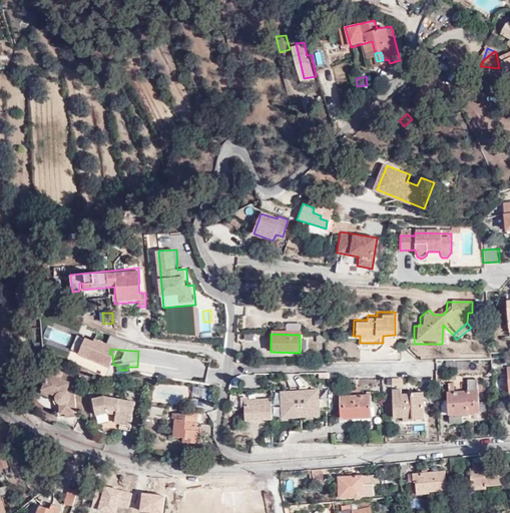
[(57,392),(55,397),(56,402),(60,407),(61,415),(77,413),(74,392),(79,379),(62,372),(59,378),(48,374),(44,386),(57,392)]
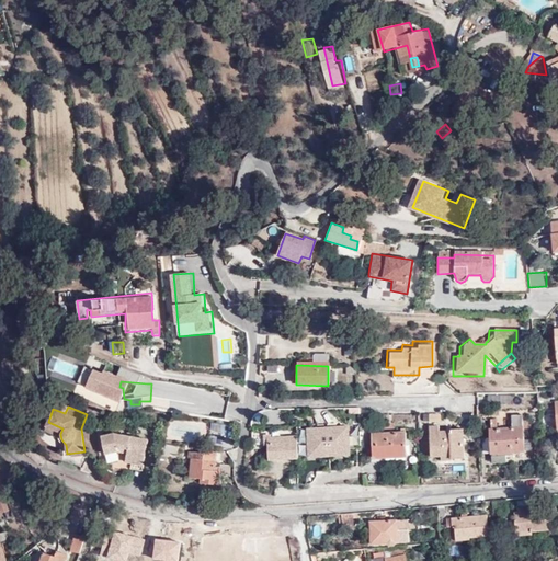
[(463,457),(462,413),(453,413),(453,428),(448,428),(447,433),(439,433),(439,425),(429,425),(429,454),(440,455),(450,454),(450,458),(463,457)]
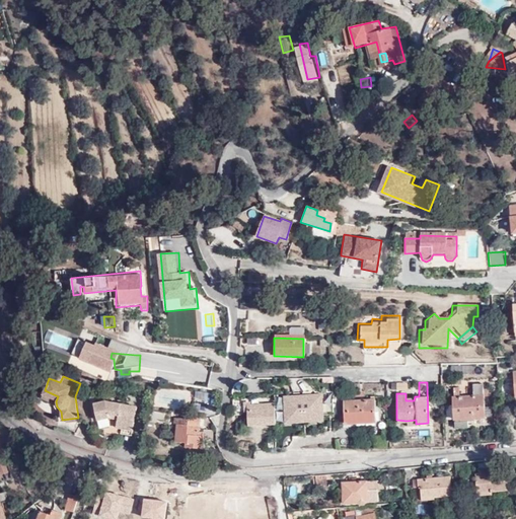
[(457,397),(450,397),(450,422),(481,421),(480,385),(469,386),(468,396),(457,397)]
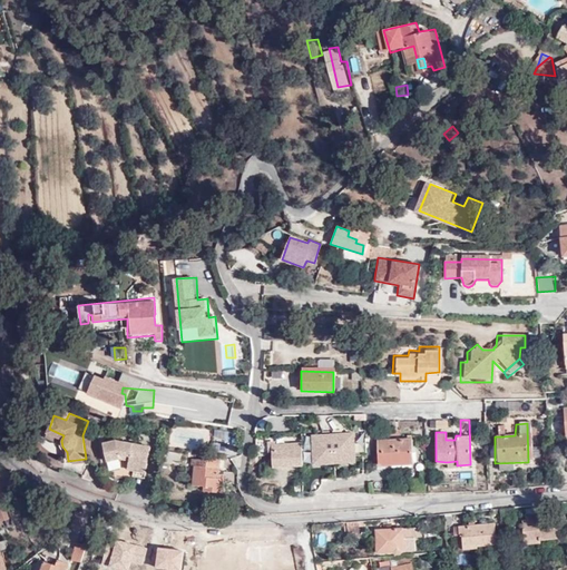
[(47,435),(61,441),(64,435),(49,429),(47,435)]
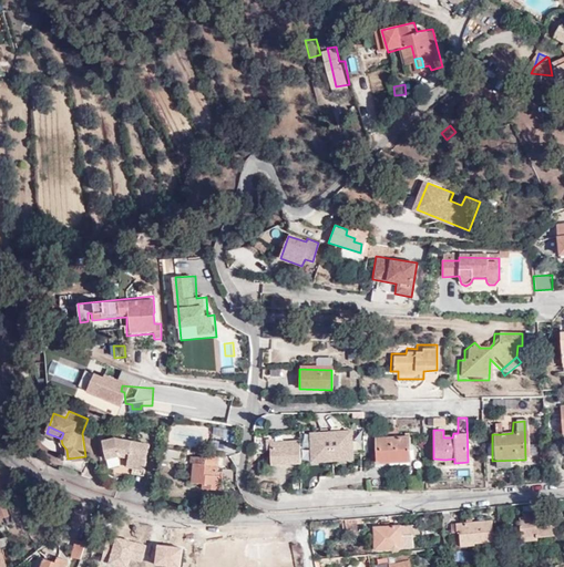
[(129,468),(144,471),(149,446),(120,442),(119,436),(103,441),(105,460),(110,460),(112,474),(126,477),(129,474),(129,468)]
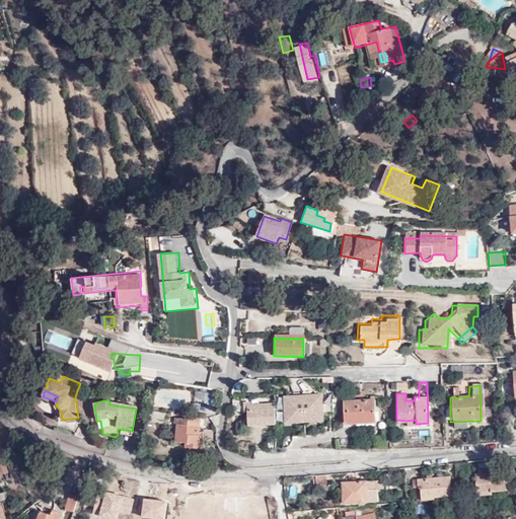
[(376,400),(345,400),(344,422),(376,422),(376,400)]
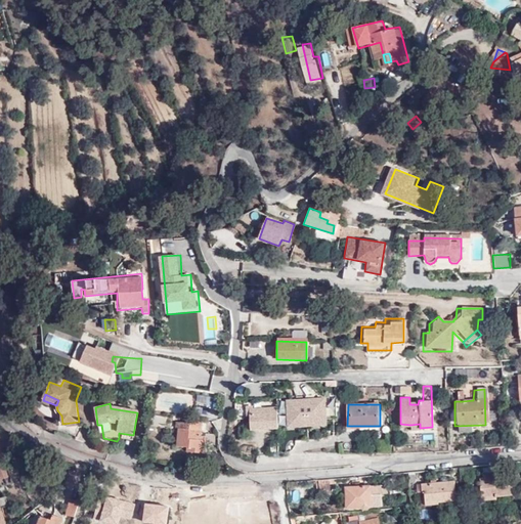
[(276,428),(275,406),(247,408),(249,429),(276,428)]
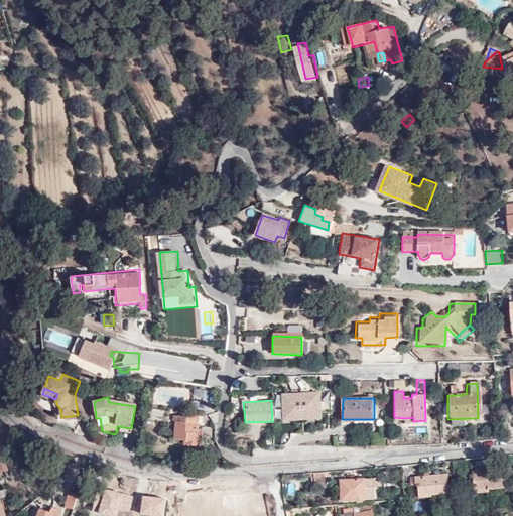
[(278,417),(279,417),(294,417),(294,405),(278,405),(278,417)]
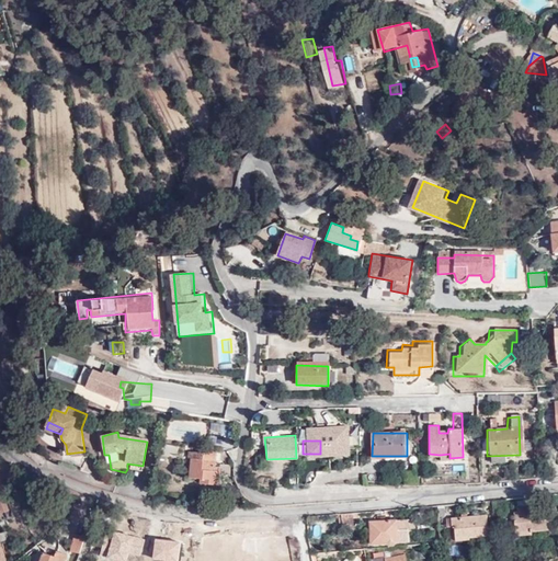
[(177,446),(168,444),(166,451),(175,454),(177,446)]
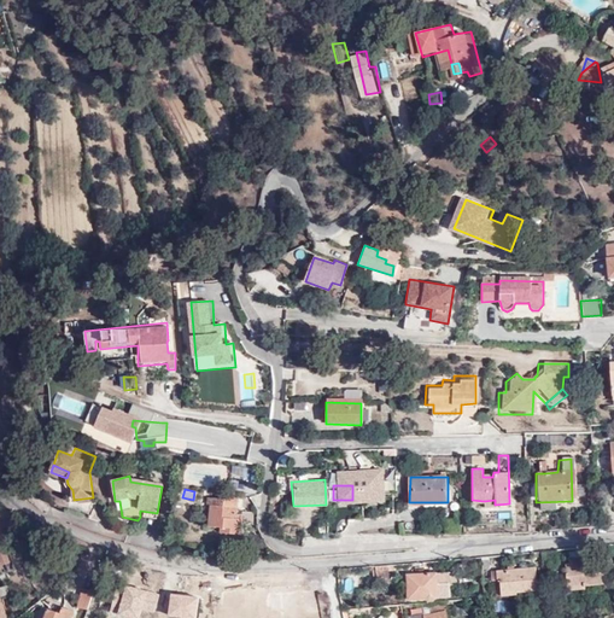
[(238,499),(222,496),(220,500),(205,499),(204,507),(209,508),(208,526),(221,528),(221,534),(241,536),(243,520),(240,520),(240,514),(238,513),(238,508),(237,508),(238,499)]
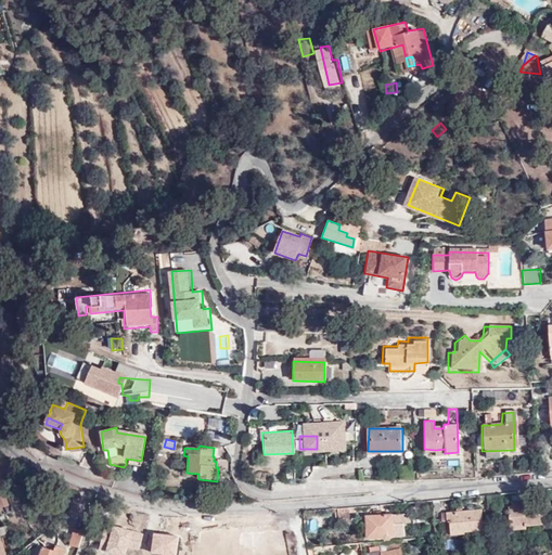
[(399,479),(412,479),(412,464),(398,464),(399,479)]
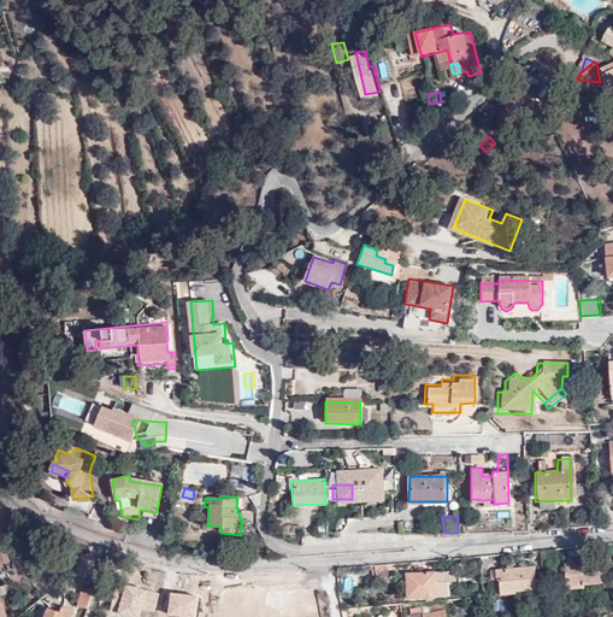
[(15,562),(5,544),(3,535),(0,535),(0,556),(5,566),(15,562)]
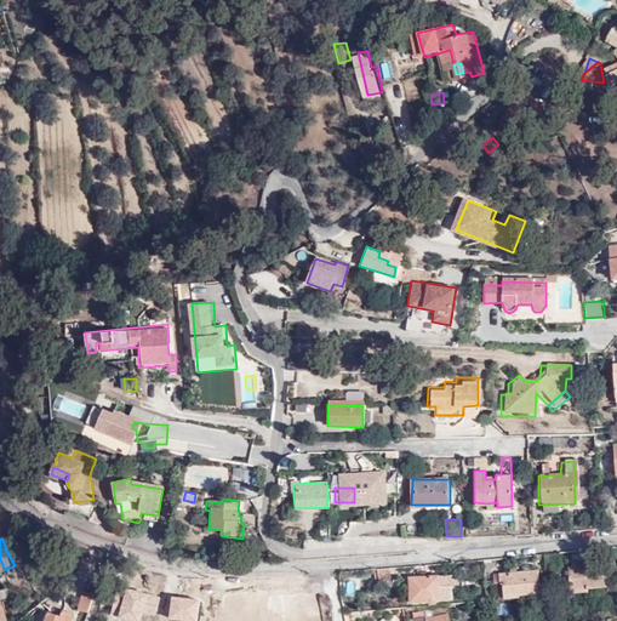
[(606,586),(606,563),(566,564),(567,592),(580,591),(580,587),(606,586)]
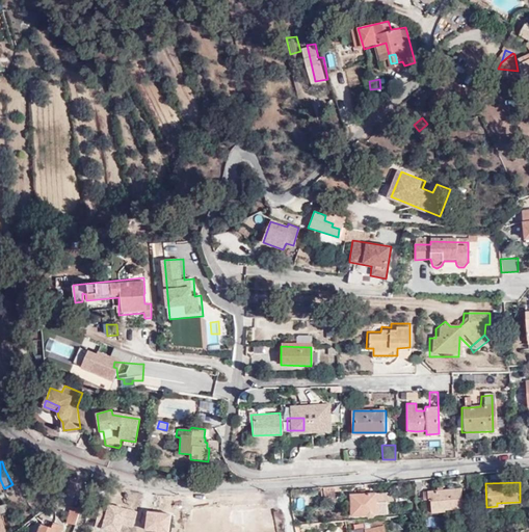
[(335,484),(321,485),(323,502),(337,501),(335,484)]
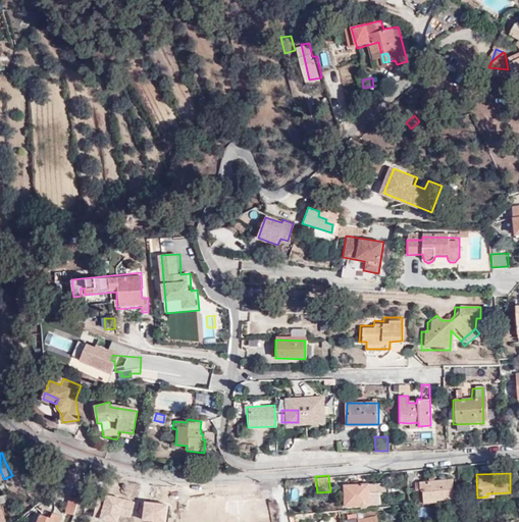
[(452,501),(451,478),(417,479),(418,488),(423,488),(424,506),(435,505),(435,501),(452,501)]
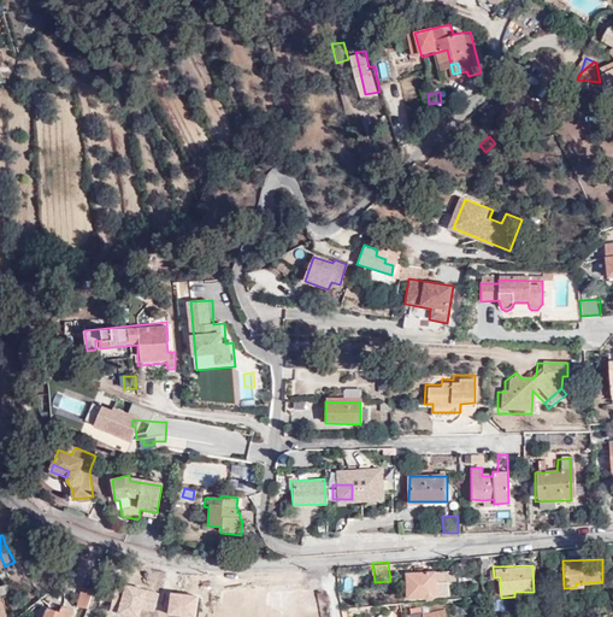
[(328,576),(325,568),(308,569),(314,577),(328,576)]
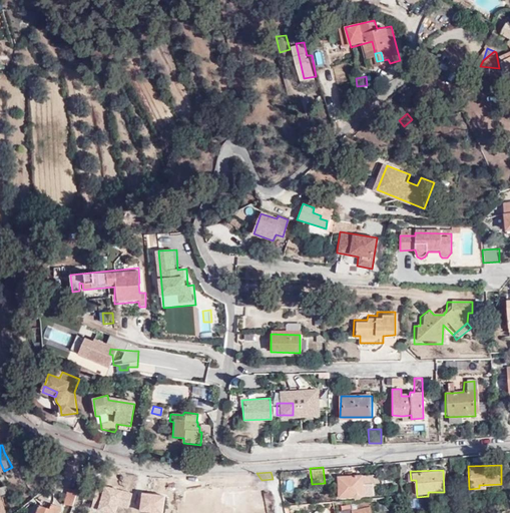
[(373,494),(372,475),(339,477),(340,497),(373,494)]
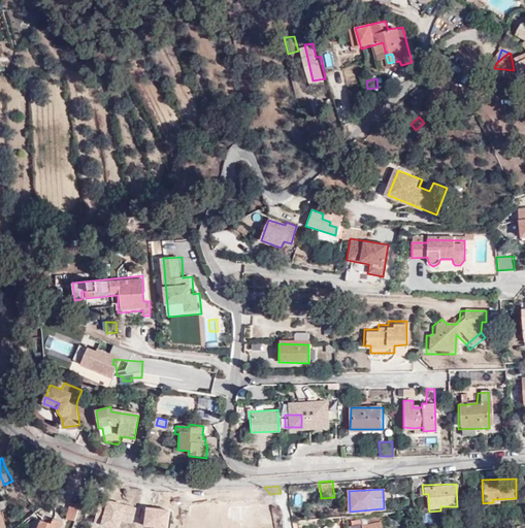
[(182,518),(183,494),(174,495),(167,494),(165,518),(182,518)]
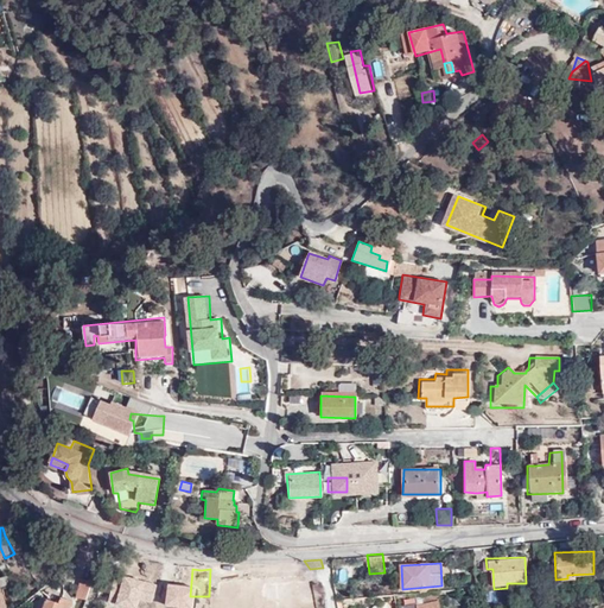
[(281,578),(283,595),(283,605),(324,602),(323,587),(299,588),(298,577),(281,578)]
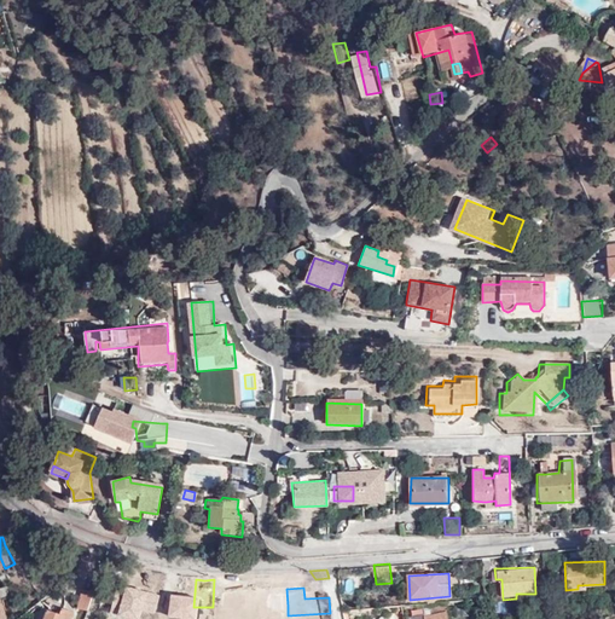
[(85,611),(92,591),(81,589),(74,607),(85,611)]
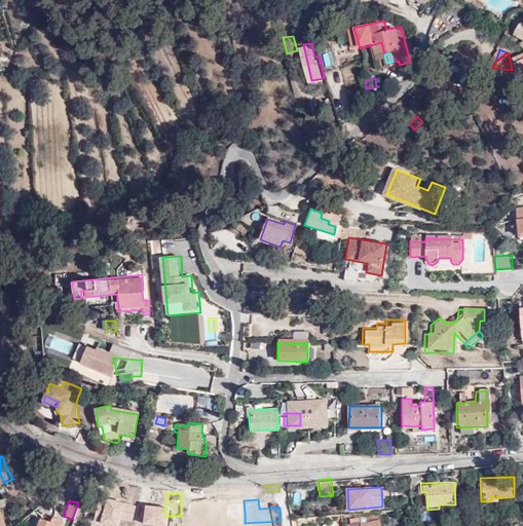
[(58,525),(62,519),(50,515),(49,520),(40,517),(36,525),(58,525)]
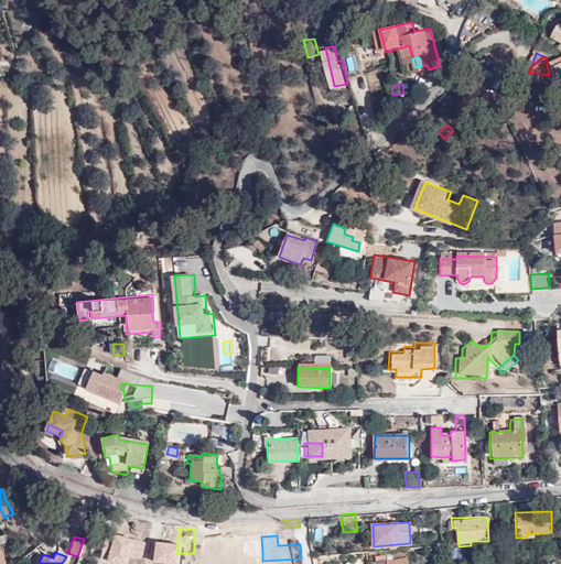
[(408,563),(406,554),(387,559),(388,563),(408,563)]
